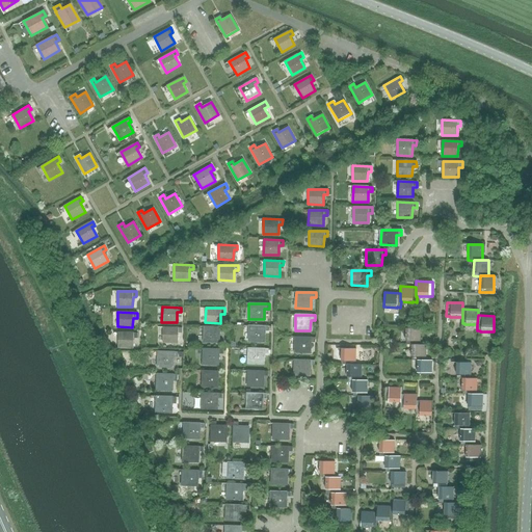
[(268,330),(268,326),(248,325),(247,341),(263,342),(263,330),(268,330)]
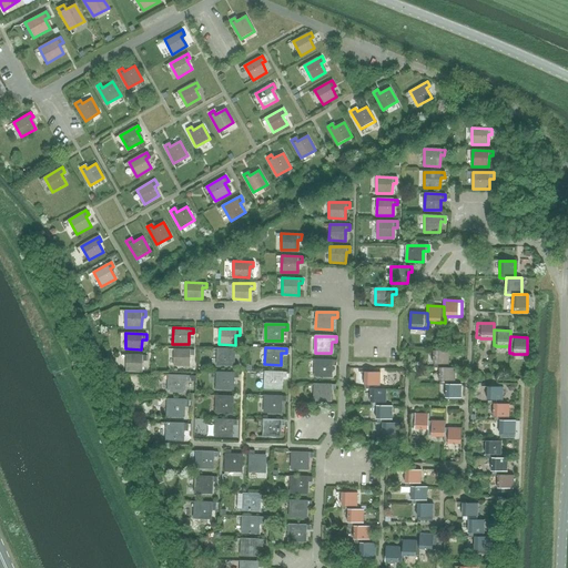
[(239,355),(239,350),(217,348),(216,365),(233,366),(233,355),(239,355)]
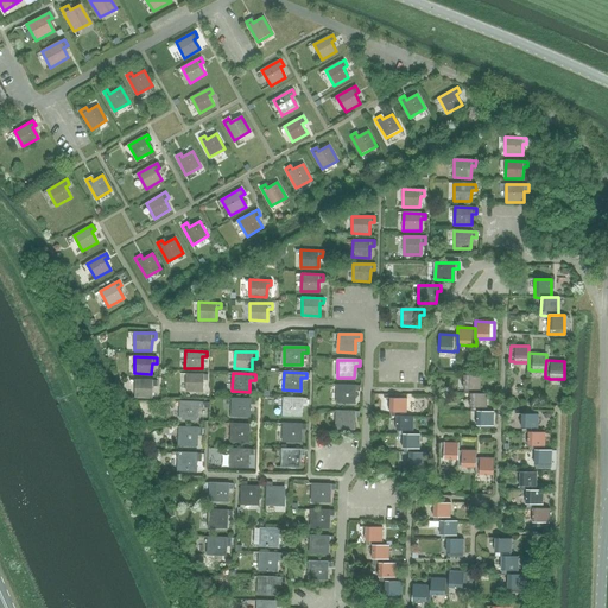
[(207,380),(208,375),(185,374),(185,391),(203,392),(203,380),(207,380)]
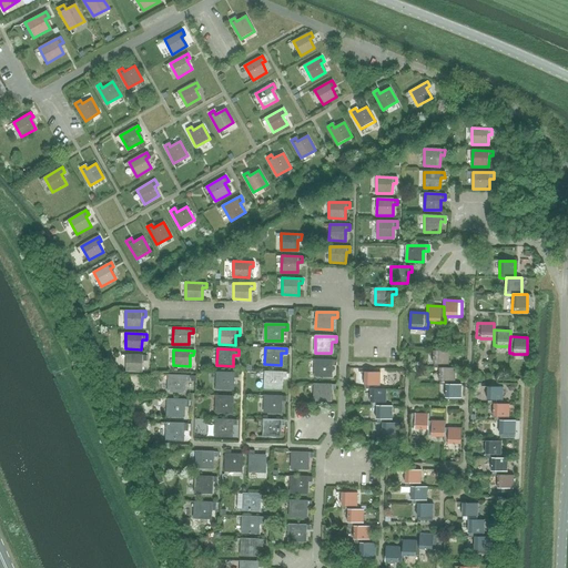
[(433,368),(439,368),(448,368),(448,367),(449,351),(433,351),(433,364),(434,364),(433,368)]
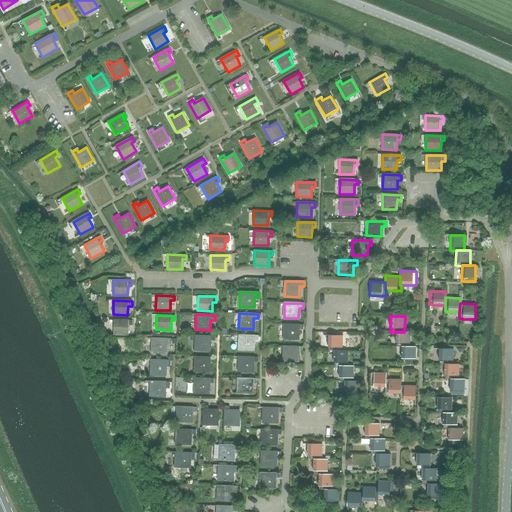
[(132,326),(132,321),(114,320),(113,335),(128,335),(128,326),(132,326)]
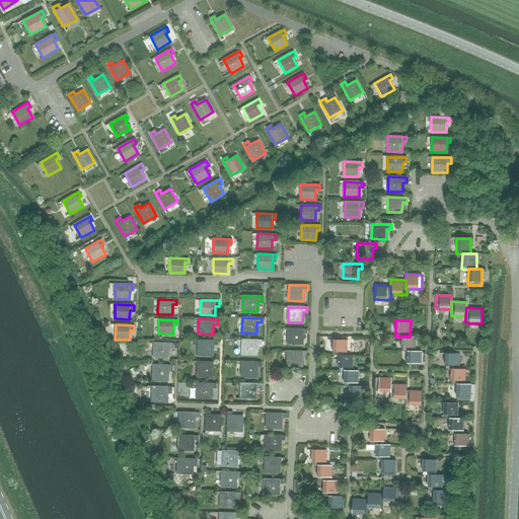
[(307,335),(307,329),(288,328),(287,345),(302,345),(302,335),(307,335)]
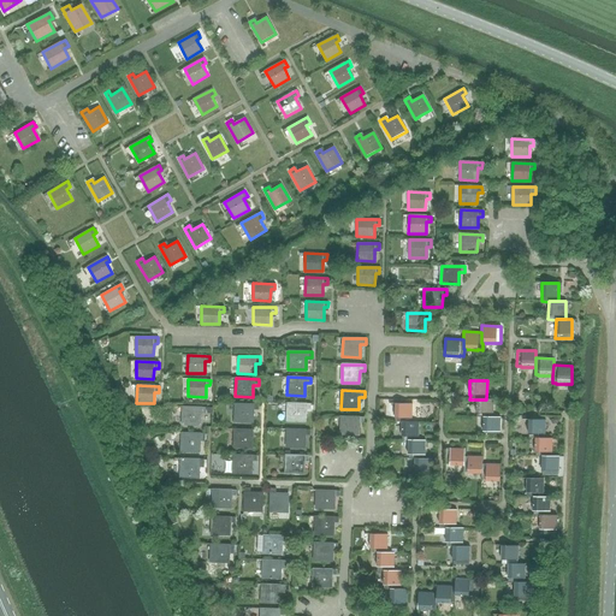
[(493,398),(486,398),(486,400),(477,400),(475,413),(477,413),(477,418),(483,418),(492,418),(493,398)]
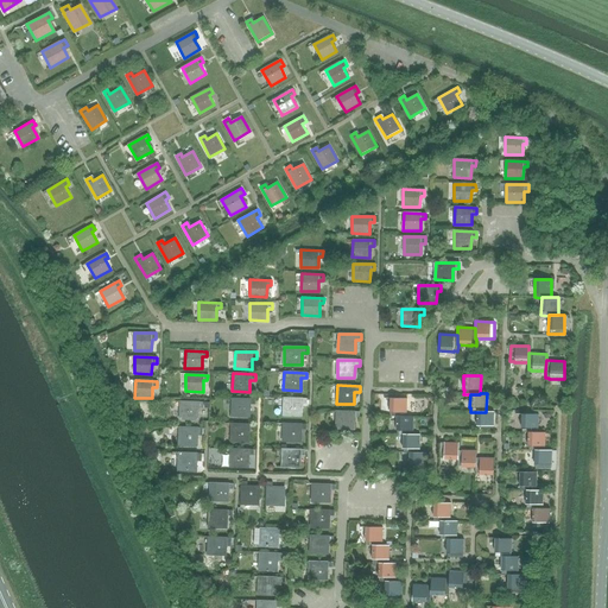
[(305,404),(305,398),(283,397),(283,416),(299,416),(301,404),(305,404)]
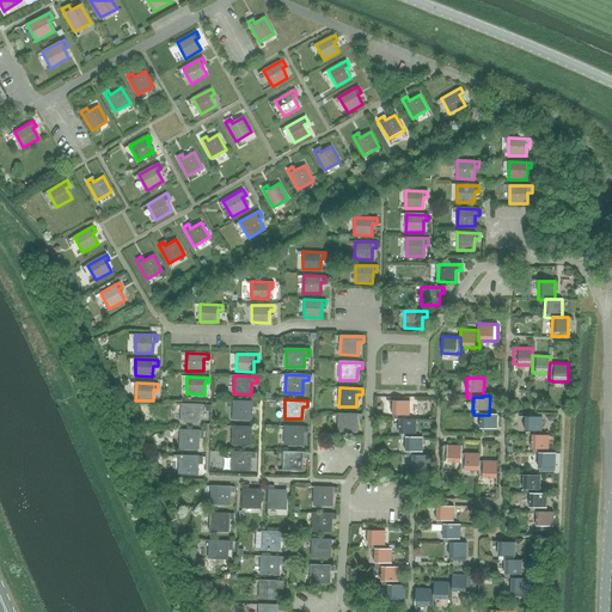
[(256,408),(256,402),(233,401),(232,418),(250,420),(251,408),(256,408)]
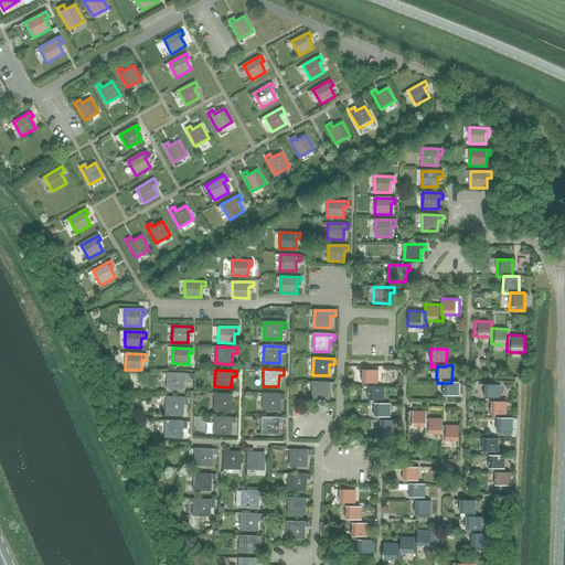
[(362,387),(368,387),(369,387),(377,387),(377,386),(379,371),(362,370),(362,384),(362,387)]
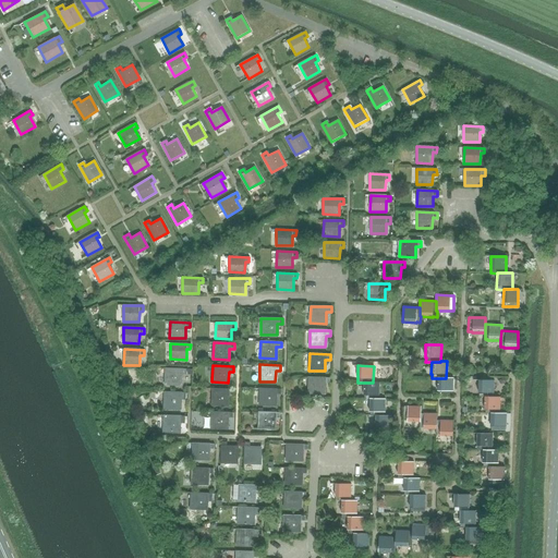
[(186,374),(186,370),(166,368),(165,384),(181,385),(181,374),(186,374)]
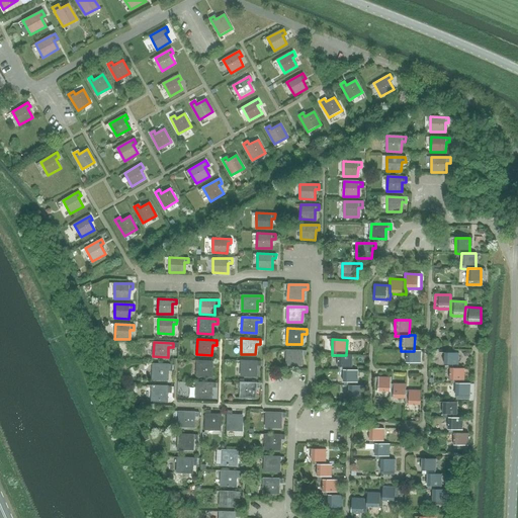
[(306,355),(306,350),(286,350),(286,365),(300,366),(301,355),(306,355)]
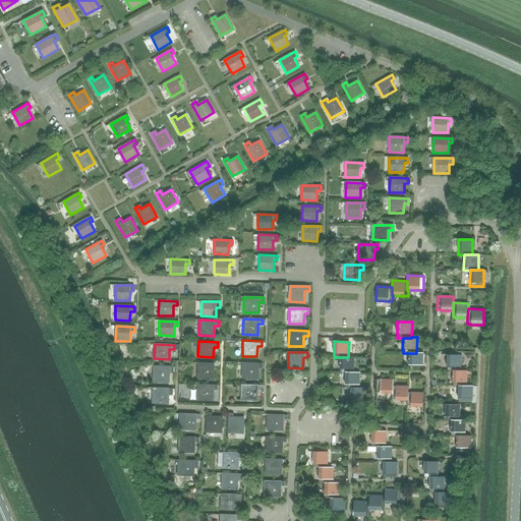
[(423,353),(416,353),(408,353),(408,365),(409,365),(409,368),(421,368),(421,366),(422,366),(423,353)]
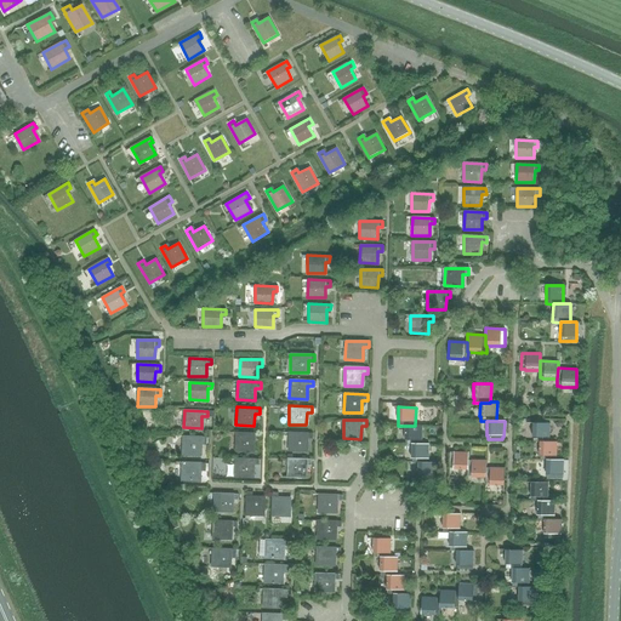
[(533,442),(539,443),(539,442),(548,442),(550,423),(531,422),(531,438),(533,438),(533,442)]
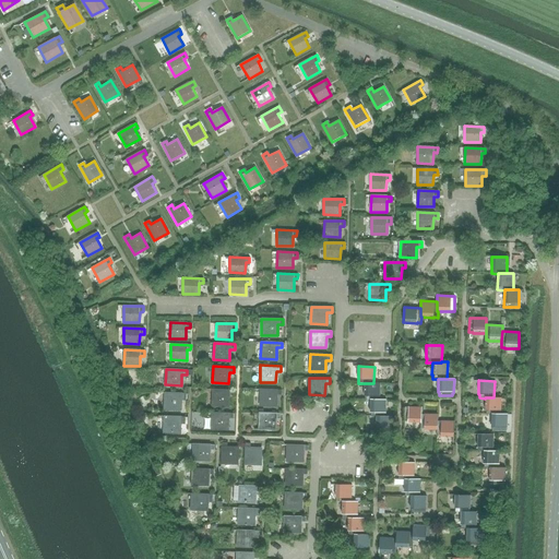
[(380,382),(373,382),(373,383),(365,383),(364,383),(364,396),(365,396),(364,400),(370,400),(379,400),(380,382)]
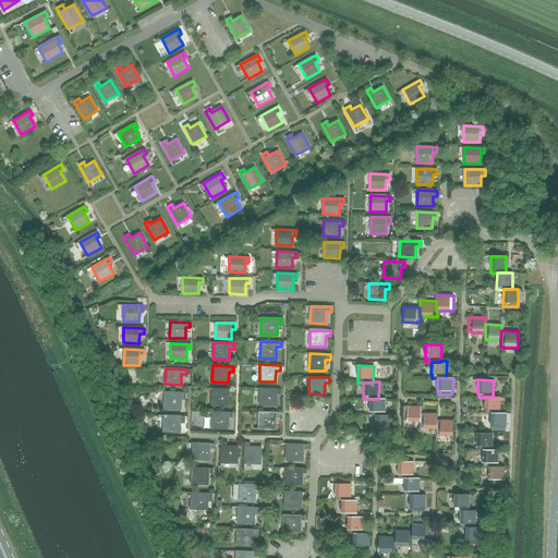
[(232,395),(233,389),(211,388),(211,405),(228,405),(228,395),(232,395)]
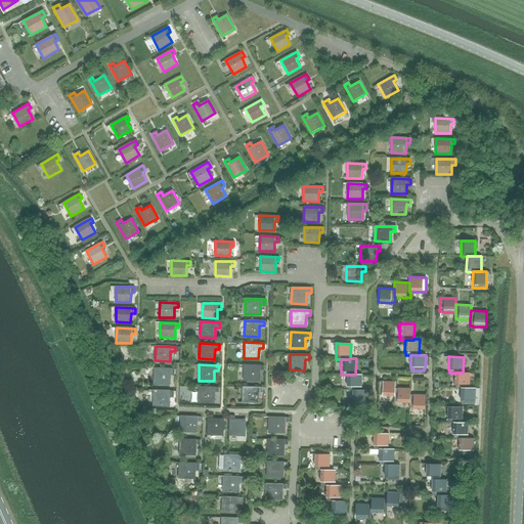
[(262,370),(263,365),(243,364),(243,380),(257,381),(258,369),(262,370)]
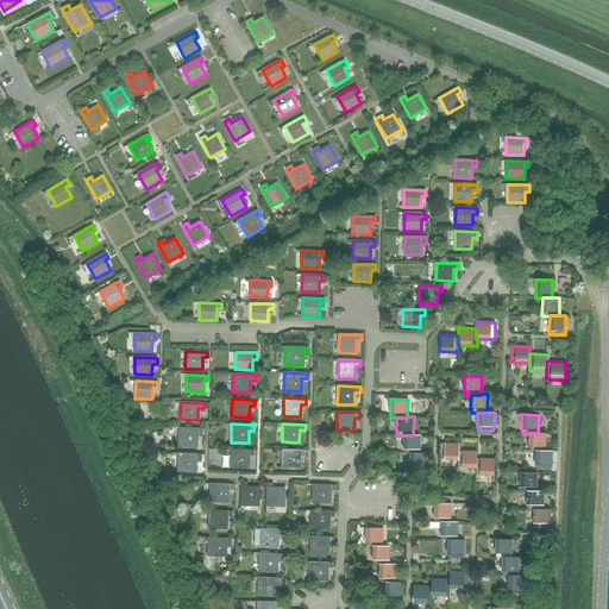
[(202,434),(202,428),(180,428),(179,445),(196,446),(198,434),(202,434)]
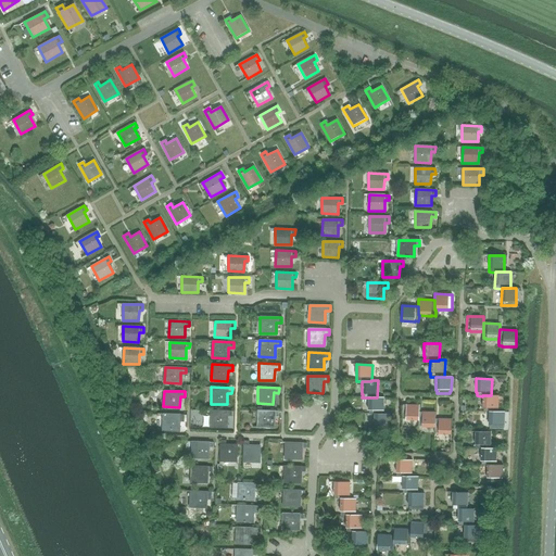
[(498,395),(491,395),(482,395),(482,396),(482,407),(483,407),(482,412),(488,413),(497,413),(497,412),(498,395)]
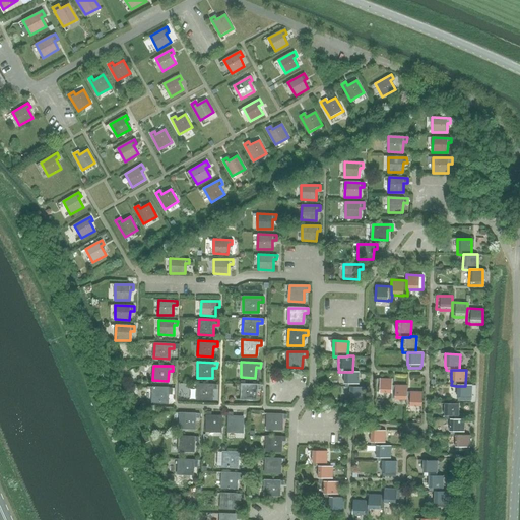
[(359,372),(352,372),(344,372),(344,384),(344,387),(349,387),(359,387),(359,372)]
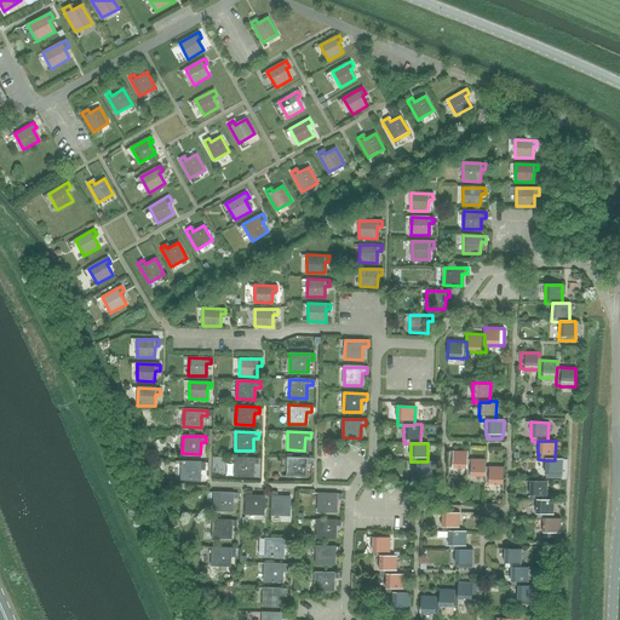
[(466,469),(468,459),(468,452),(448,452),(448,468),(453,468),(453,469),(465,469),(466,469)]
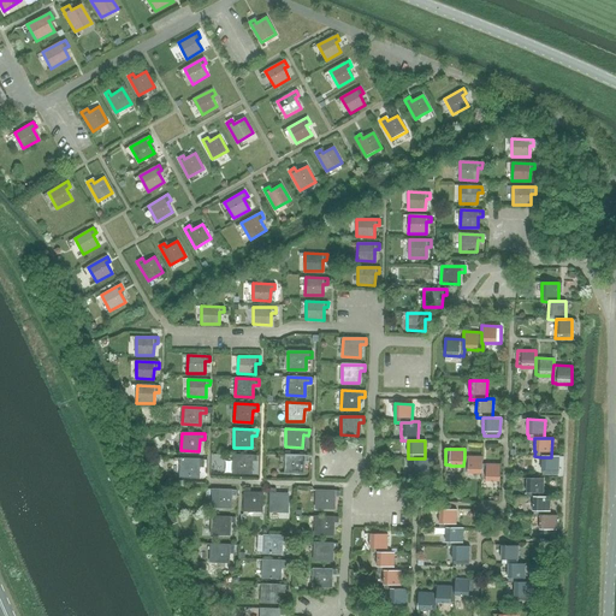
[(256,461),(256,455),(234,455),(232,473),(250,474),(250,461),(256,461)]
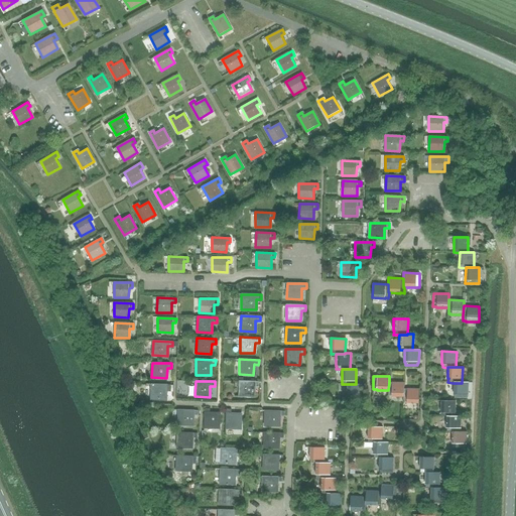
[(258,386),(258,381),(239,381),(239,396),(253,397),(253,386),(258,386)]
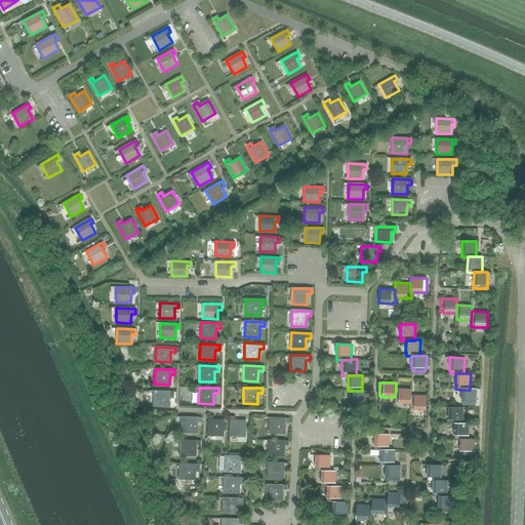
[(410,404),(411,395),(411,389),(396,389),(395,397),(394,397),(394,403),(398,403),(398,404),(409,404),(410,404)]
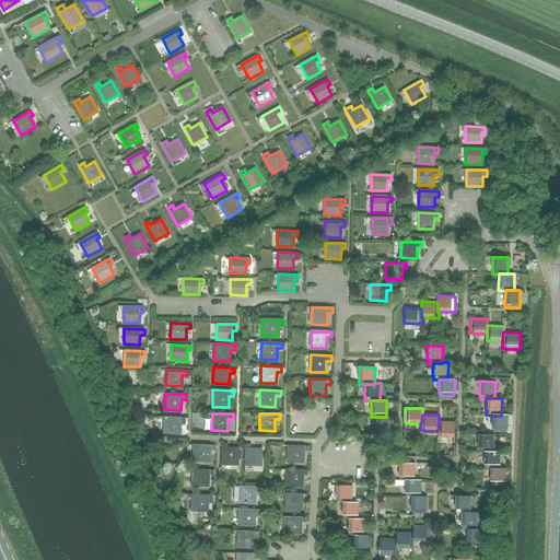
[(508,415),(501,415),(501,416),(491,416),(491,427),(492,427),(492,431),(506,432),(506,429),(508,429),(508,415)]
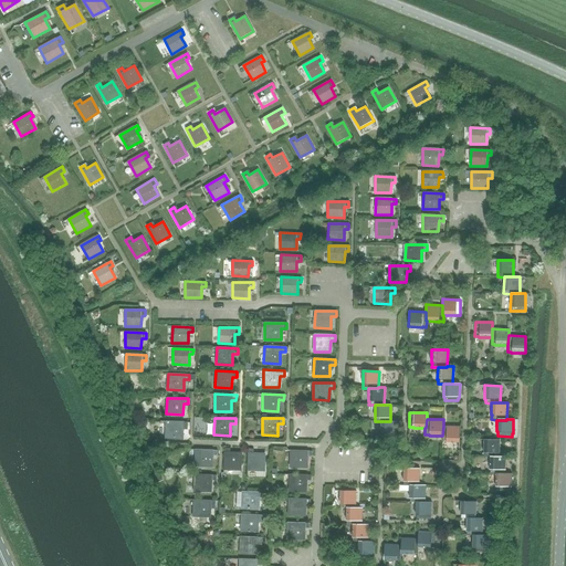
[(182,427),(187,427),(187,422),(166,421),(166,438),(182,438),(182,427)]
